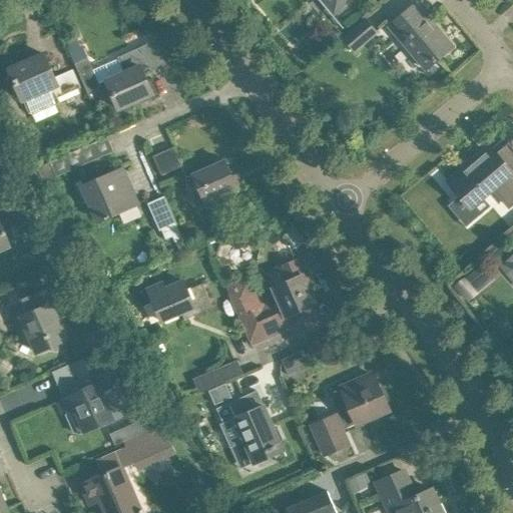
[(324,0),(336,13),(347,3),(348,4),(352,0),(324,0)]
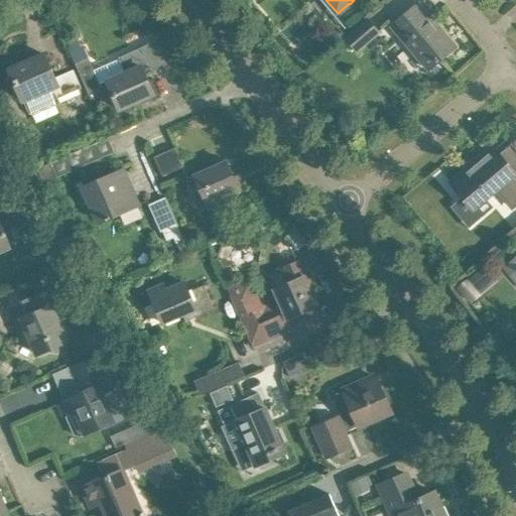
[(456,46),(418,4),(392,26),(429,70),(456,46)]
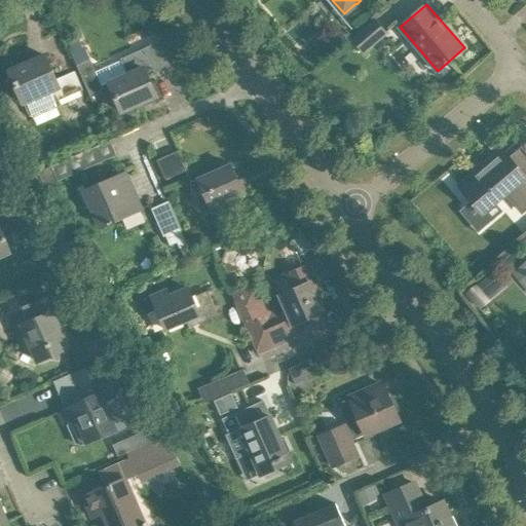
[(386,33),(375,21),(353,39),(364,51),(386,33)]
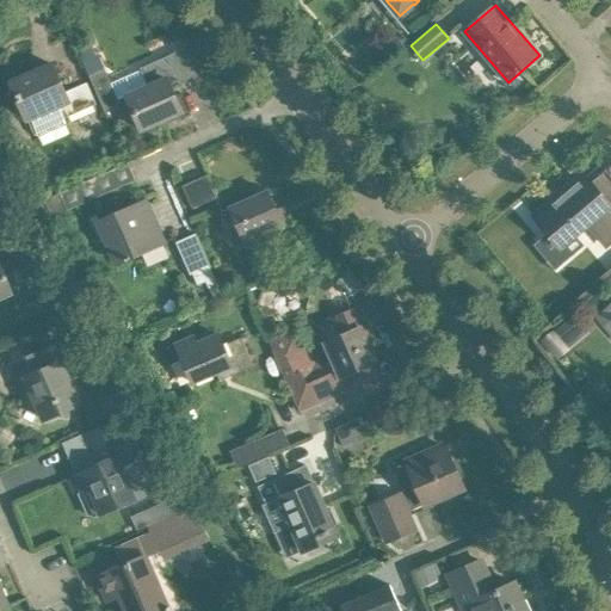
[(93,48),(81,53),(85,62),(90,74),(104,110),(121,103),(118,99),(128,96),(143,130),(183,112),(170,85),(179,81),(168,56),(140,68),(141,71),(112,84),(105,68),(99,54),(96,55),(93,48)]
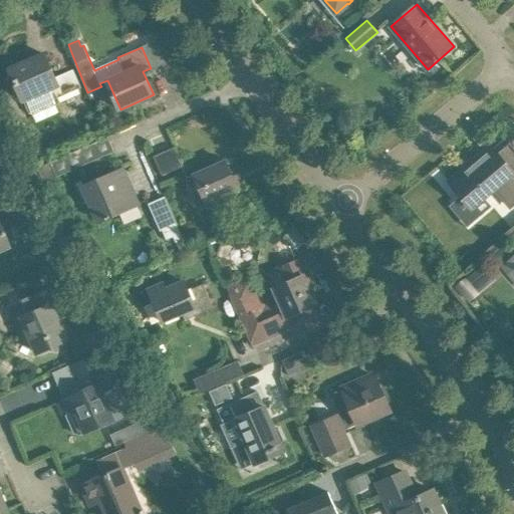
[(55,104),(53,99),(81,87),(73,69),(54,77),(44,54),(10,69),(29,113),(32,114),(55,104)]
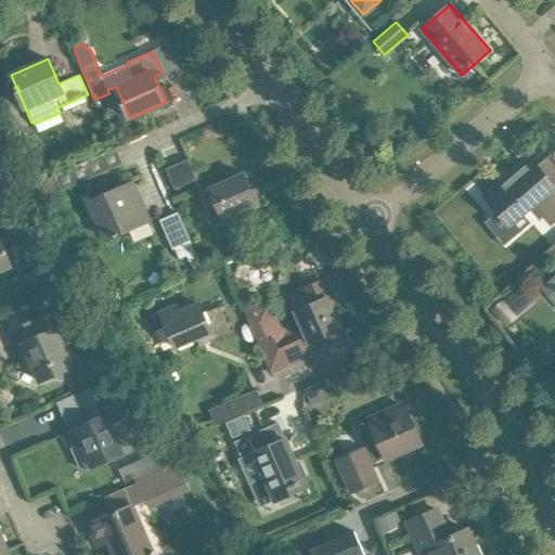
[(62,192),(124,164),(116,147),(54,177),(62,192)]
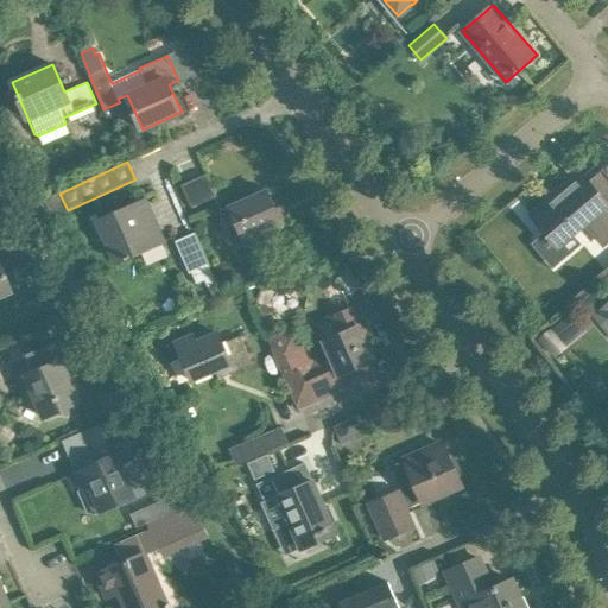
[(603,244),(607,240),(607,168),(603,163),(584,178),(581,173),(532,215),(545,230),(558,246),(572,234),(586,223),(603,244)]
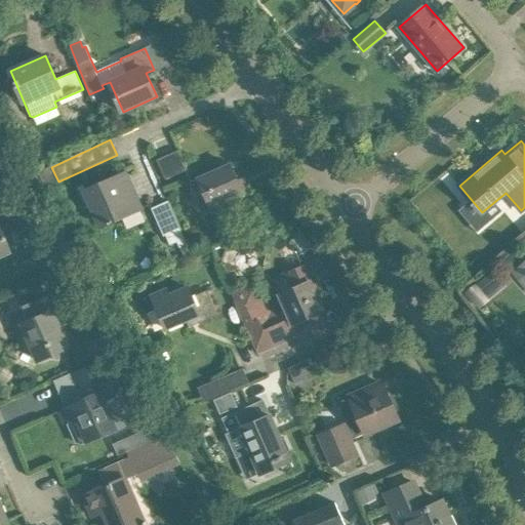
[(177,151),(157,159),(165,178),(186,169),(177,151)]
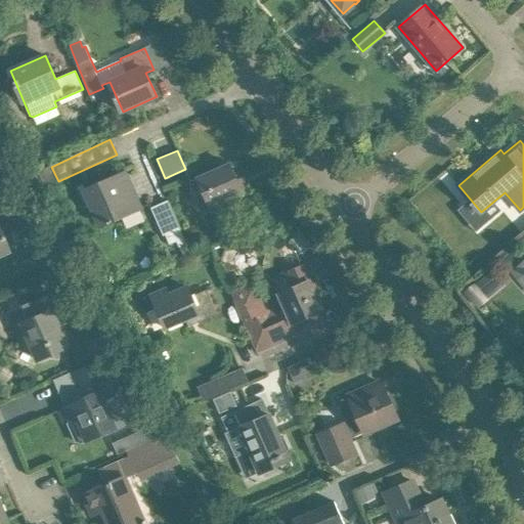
[(231,210),(253,201),(243,177),(236,179),(229,164),(198,177),(210,207),(226,200),(231,210)]
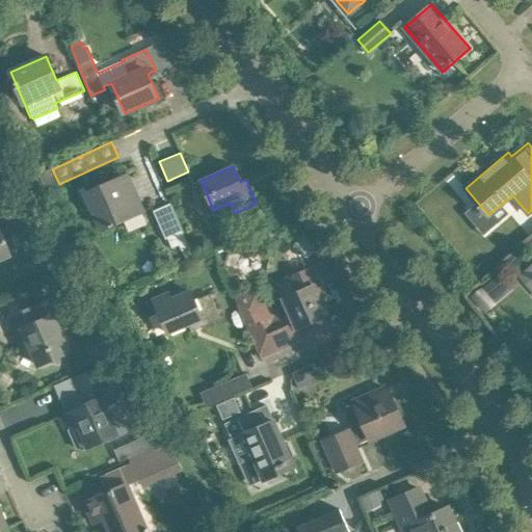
[(87,193),(83,194),(90,210),(94,209),(96,212),(103,229),(109,225),(110,227),(114,225),(113,223),(142,211),(127,176),(87,193)]
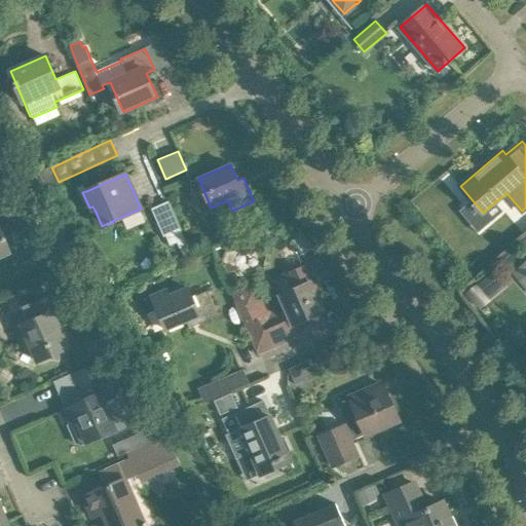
[(188,245),(181,229),(167,201),(151,209),(164,236),(165,236),(171,246),(177,242),(180,248),(188,245)]
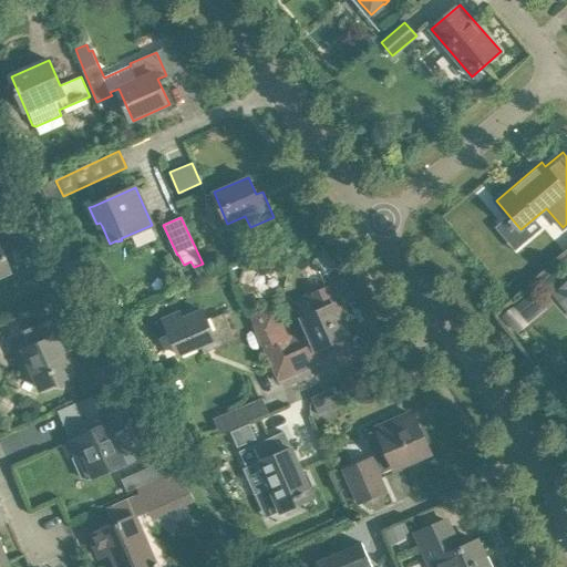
[(265,312),(251,318),(280,381),(281,381),(280,380),(315,364),(309,352),(332,342),(342,347),(347,336),(349,334),(348,332),(351,325),(343,321),(336,305),(342,302),(334,285),(315,294),(321,310),(301,319),(309,334),(299,340),(286,334),(279,318),(265,312)]
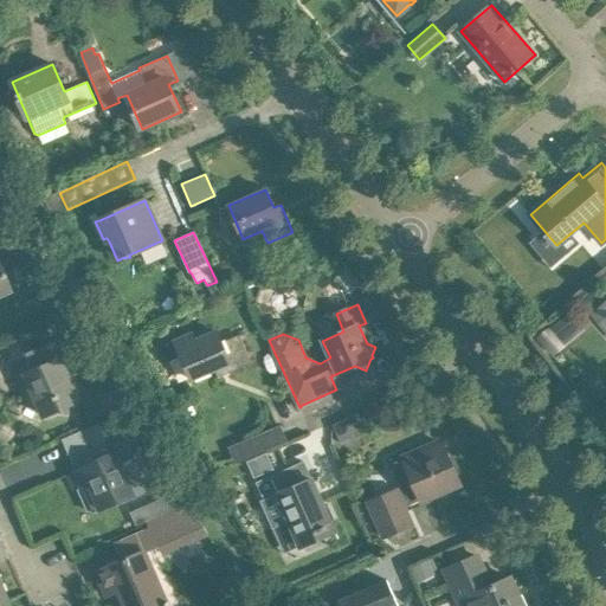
[(605,326),(605,304),(599,311),(595,314),(605,326)]
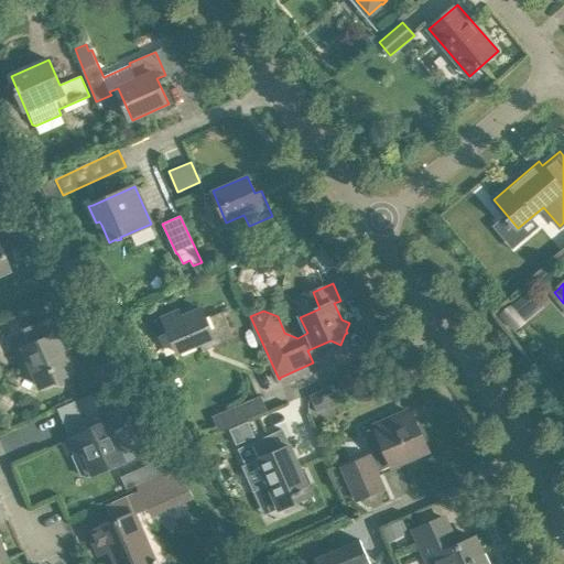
[(512,305),(500,314),(514,333),(527,323),(512,305)]
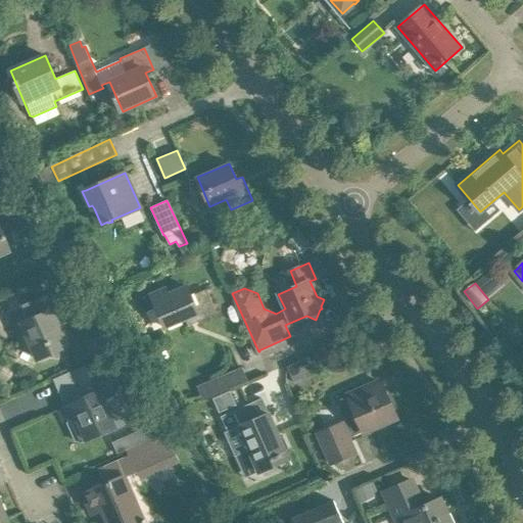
[(198,322),(217,313),(206,289),(191,295),(187,286),(169,294),(167,288),(151,294),(165,327),(185,319),(187,322),(196,318),(198,322)]
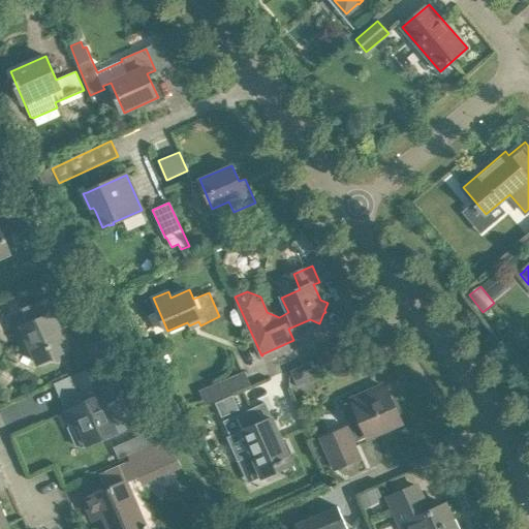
[(38,364),(58,355),(69,350),(54,314),(59,312),(52,297),(10,315),(24,345),(29,343),(38,364)]
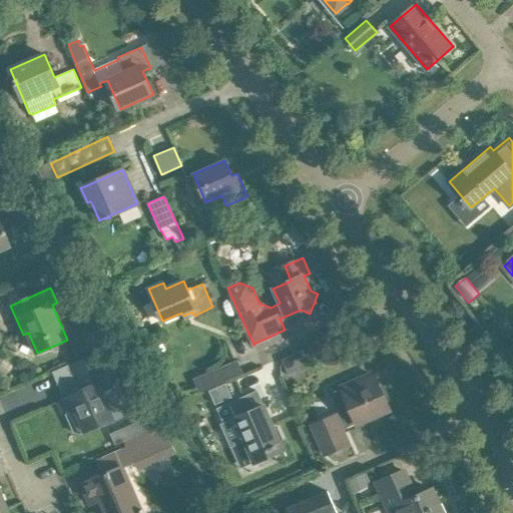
[(64,398),(70,413),(66,414),(74,432),(78,430),(79,433),(130,411),(118,384),(113,386),(98,353),(71,365),(82,390),(64,398)]
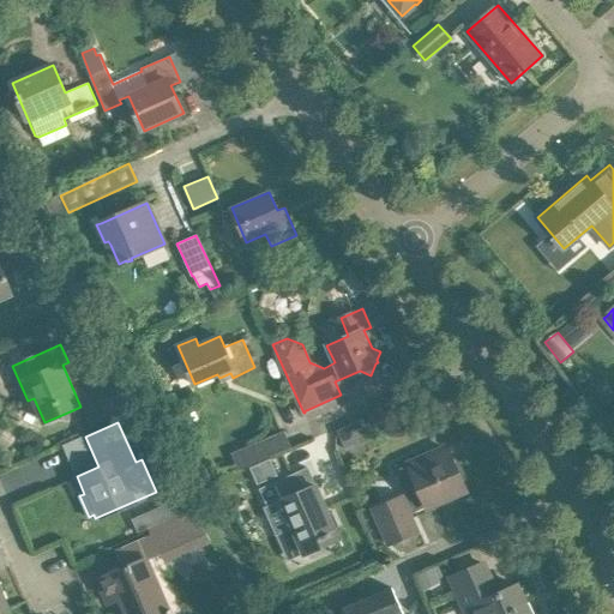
[(351,425),(337,431),(344,447),(359,441),(351,425)]
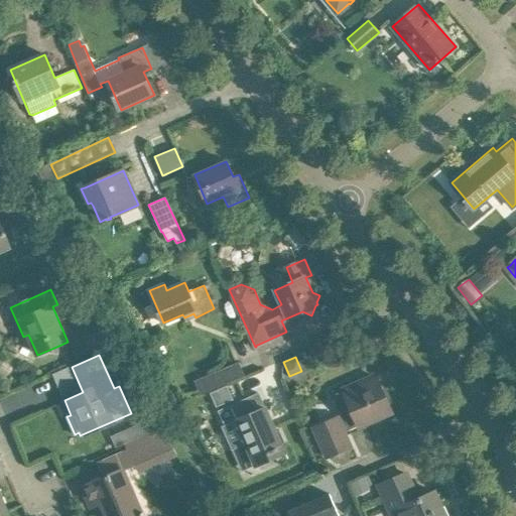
[(245,376),(239,362),(195,381),(201,395),(245,376)]
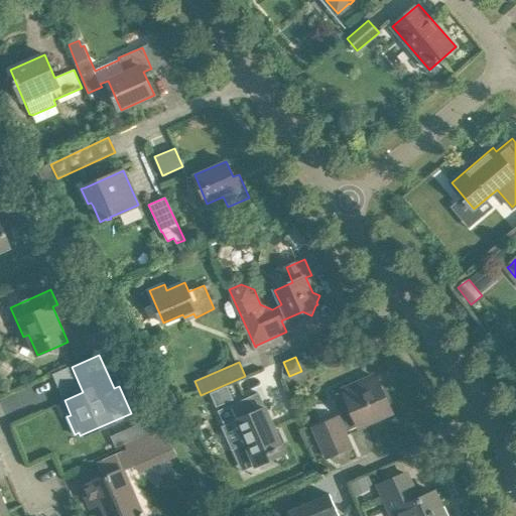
[(342,415),(313,427),(327,458),(351,446),(345,431),(391,411),(375,376),(334,395),(342,415)]
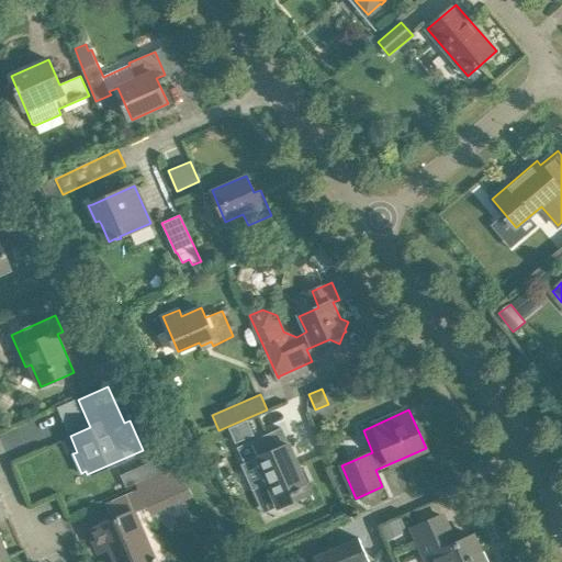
[(248,420),(229,428),(236,444),(254,435),(248,420)]
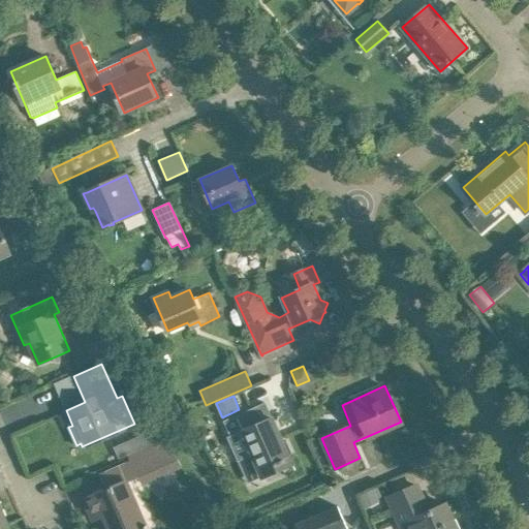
[(259,406),(224,422),(230,436),(227,437),(238,461),(253,455),(260,472),(262,477),(265,476),(261,471),(289,459),(294,470),(296,470),(289,455),(292,454),(287,441),(283,442),(279,433),(272,417),(266,421),(259,407),(259,406)]
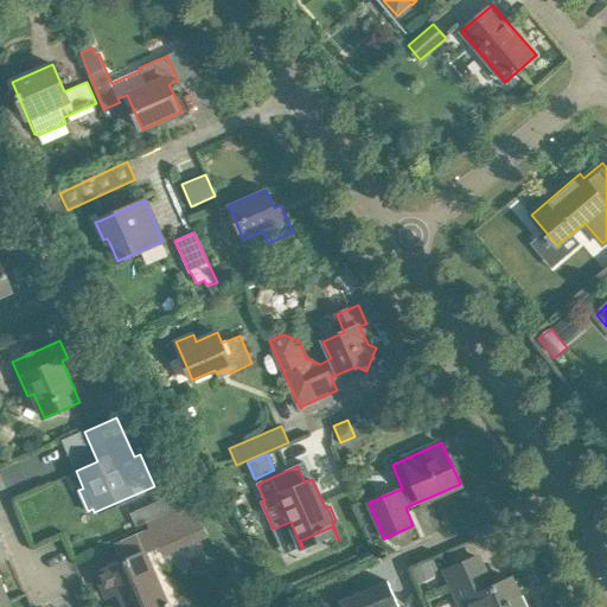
[(191,506),(179,511),(149,523),(152,529),(116,544),(123,561),(96,573),(107,596),(120,590),(126,606),(171,606),(168,601),(167,602),(145,553),(165,544),(168,551),(210,535),(191,506)]
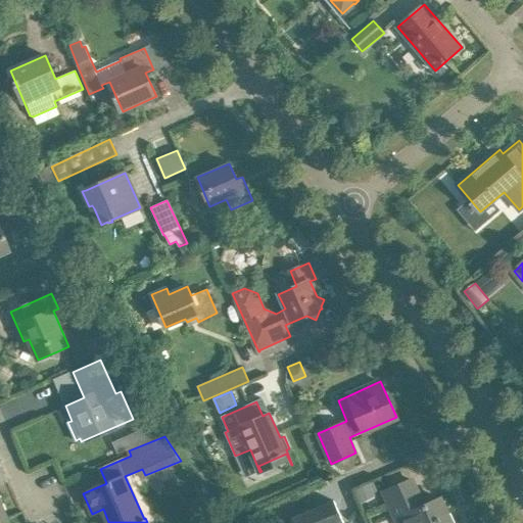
[(372,479),(353,487),(360,501),(374,494),(372,490),(375,488),(372,479)]
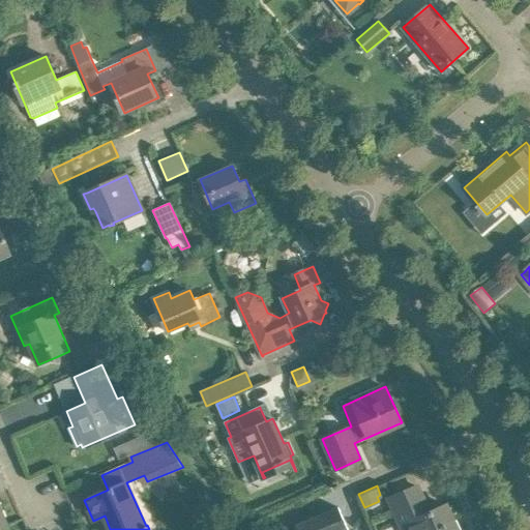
[(417,487),(389,499),(402,526),(411,522),(414,529),(457,529),(446,505),(430,512),(417,487)]
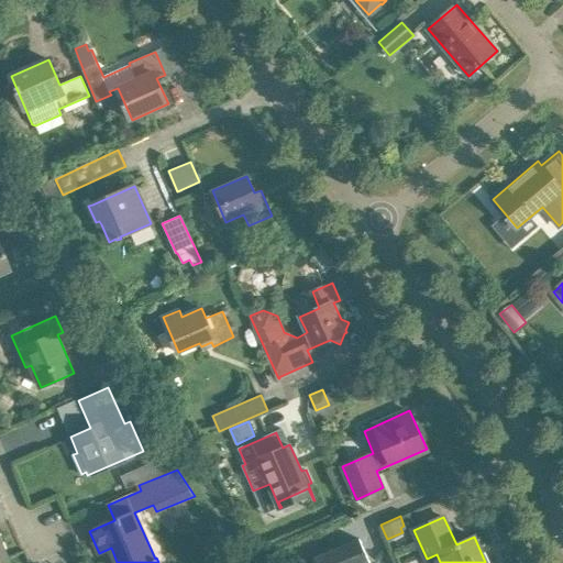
[(370,562),(360,539),(315,559),(317,562),(370,562)]
